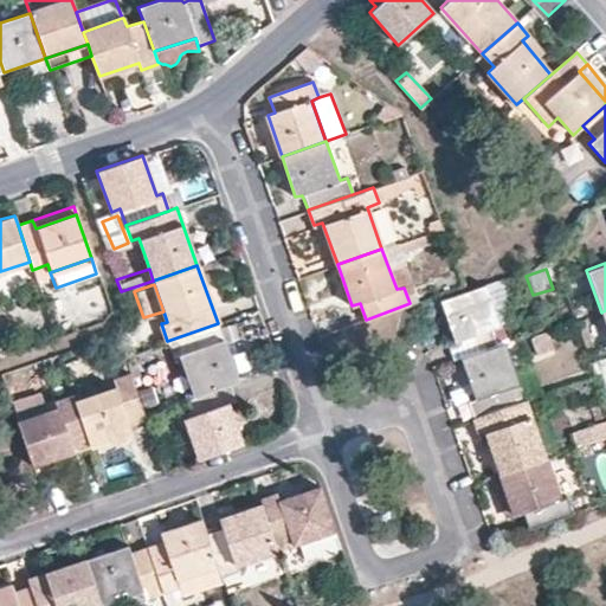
[(505,341),(485,285),(439,302),(455,341),(447,343),(453,359),(459,358),(505,341)]
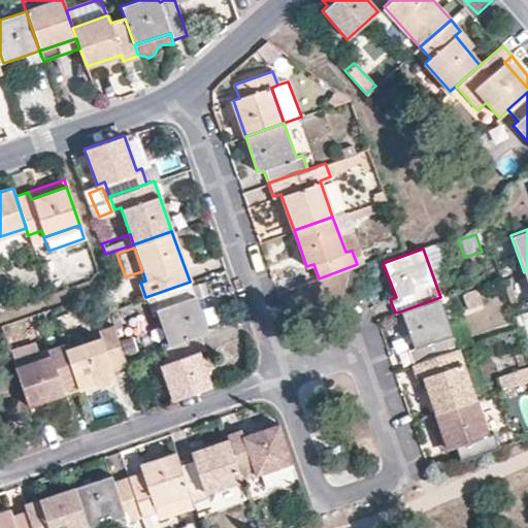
[(168,345),(201,333),(206,332),(190,282),(145,297),(151,310),(156,309),(168,345)]
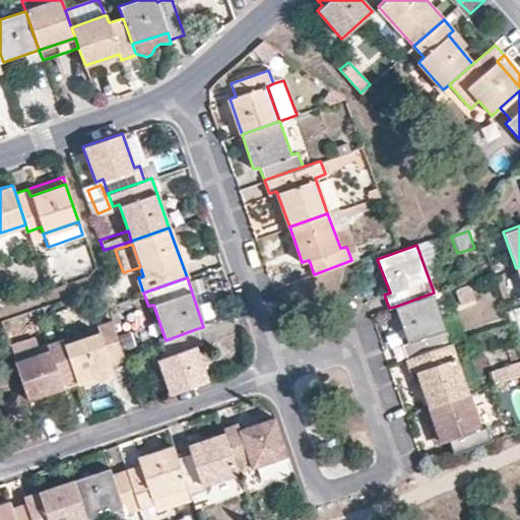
[(0,296),(0,307),(14,302),(11,293),(0,296)]
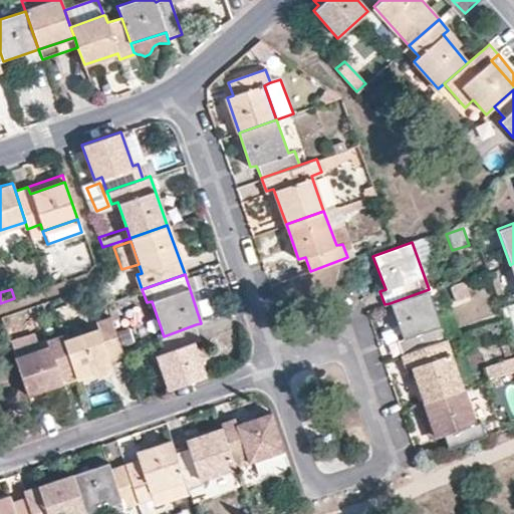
[(445,338),(429,289),(390,303),(403,339),(397,340),(402,354),(445,338)]
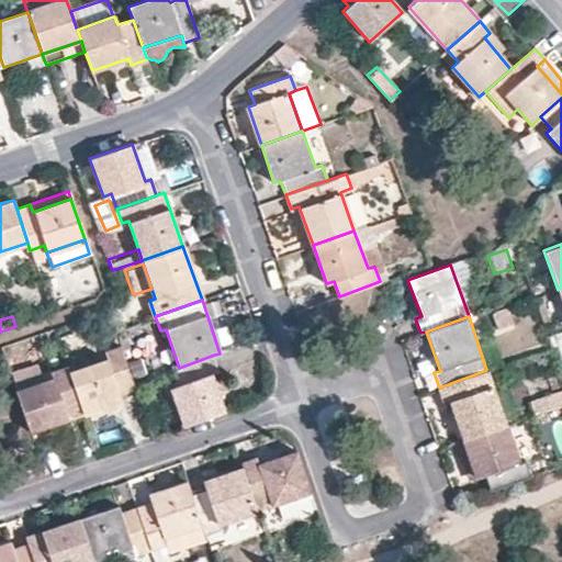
[(119,392),(134,386),(132,383),(120,348),(104,353),(107,360),(70,372),(80,404),(81,405),(83,412),(121,400),(119,392)]
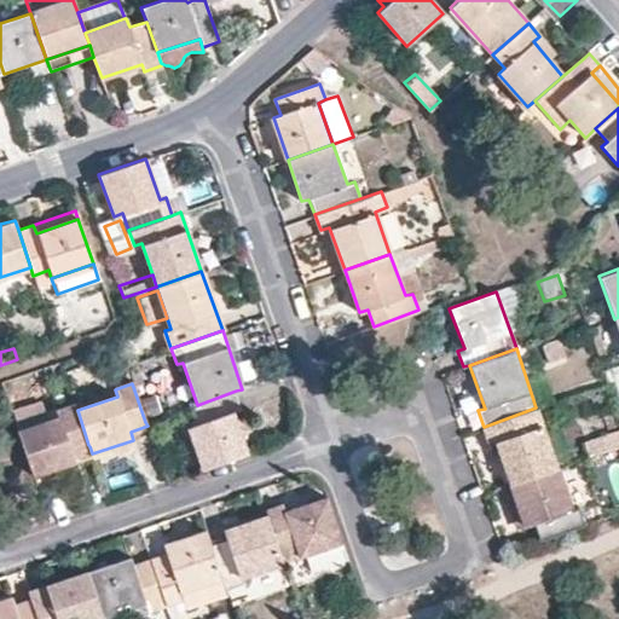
[(186,427),(202,469),(248,453),(232,411),(242,408),(236,391),(197,405),(190,408),(196,424),(186,427)]
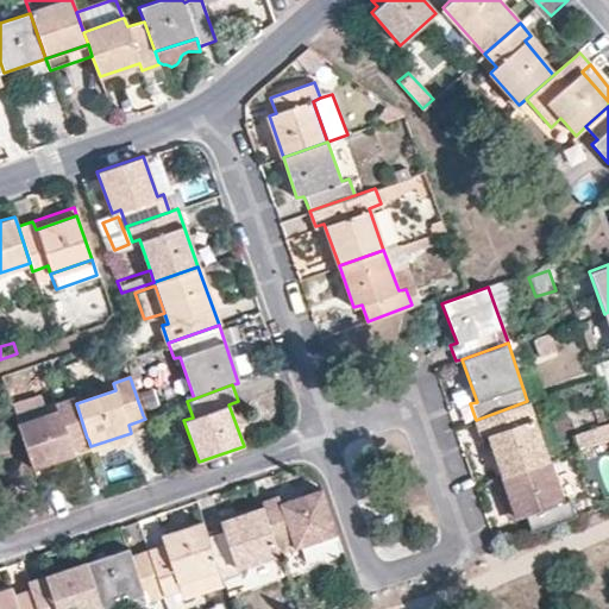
[(38,394),(11,403),(32,466),(73,452),(70,444),(87,438),(73,394),(55,401),(57,408),(44,413),(38,394)]
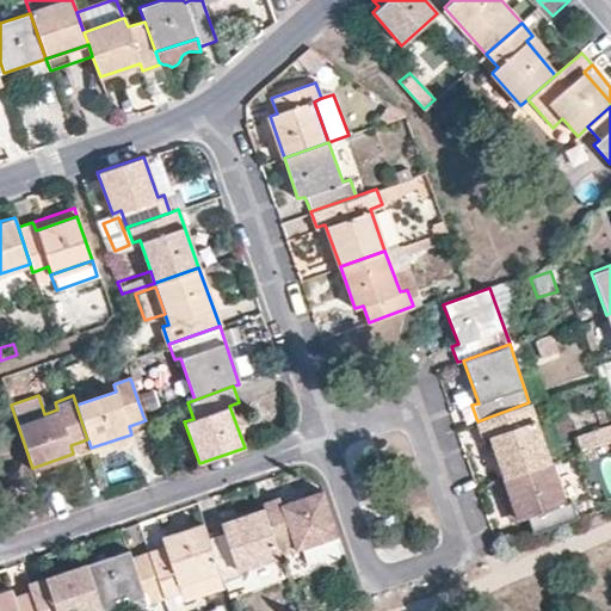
[(549,461),(529,402),(477,421),(483,438),(489,436),(504,477),(549,461)]
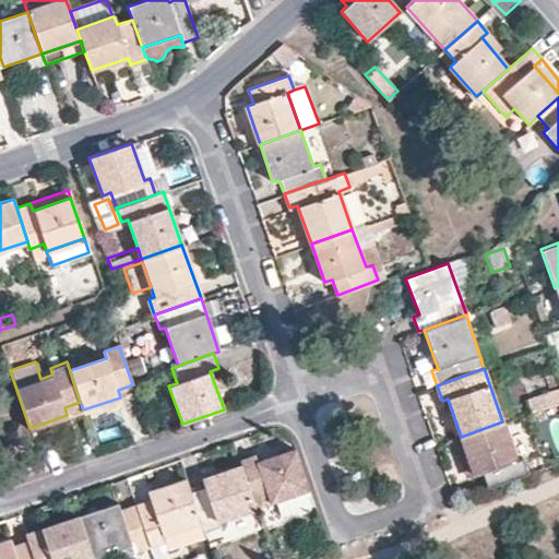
[(530,412),(558,401),(558,389),(558,388),(525,400),(530,412)]
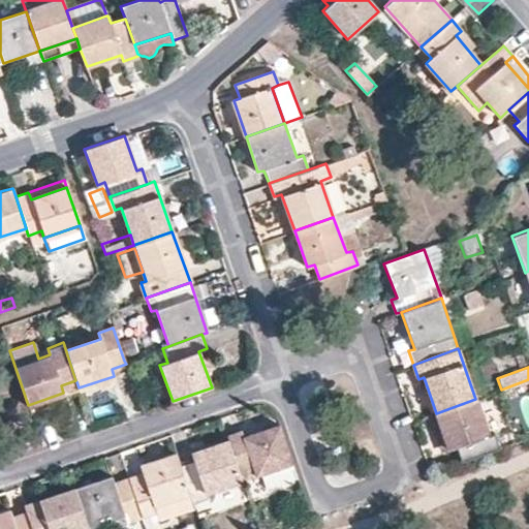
[(489,435),(475,399),(436,413),(448,448),(457,447),(461,460),(498,446),(494,434),(489,435)]
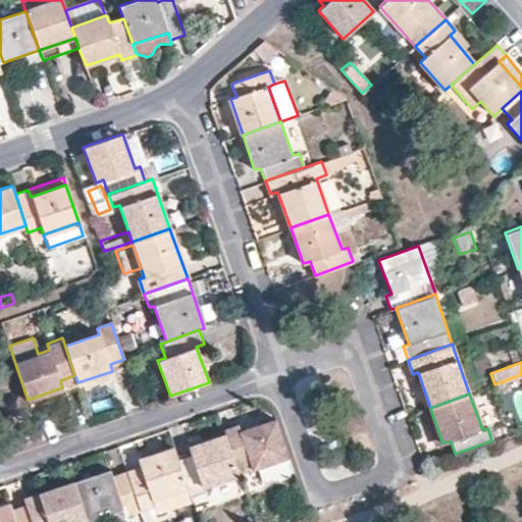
[(491,399),(476,403),(482,429),(499,425),(491,399)]
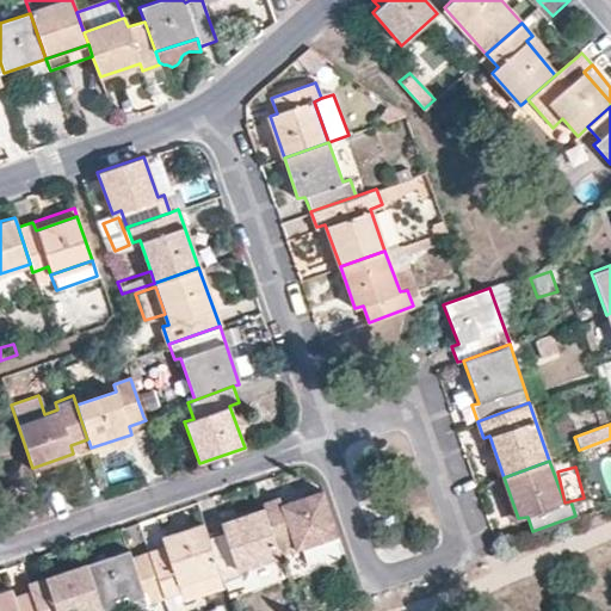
[(278,498),(261,503),(264,510),(279,555),(300,548),(337,536),(320,491),(279,504),(278,498)]
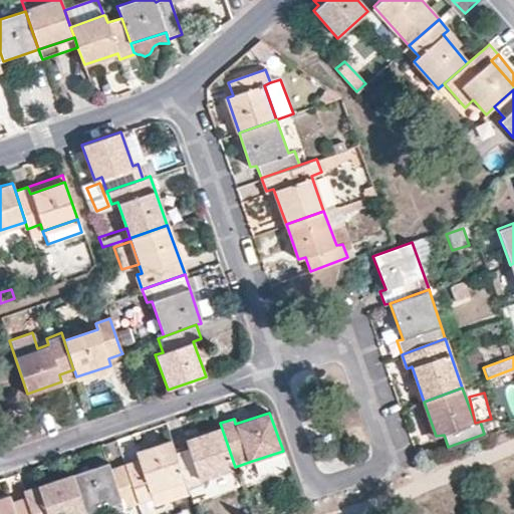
[(175,453),(184,479),(187,489),(201,484),(199,479),(235,467),(222,429),(186,441),(188,448),(175,453)]
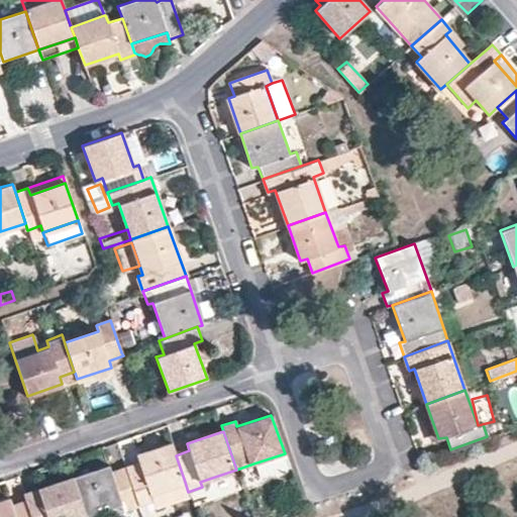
[(138,463),(125,468),(137,505),(151,500),(149,494),(185,482),(176,455),(172,443),(136,455),(138,463)]
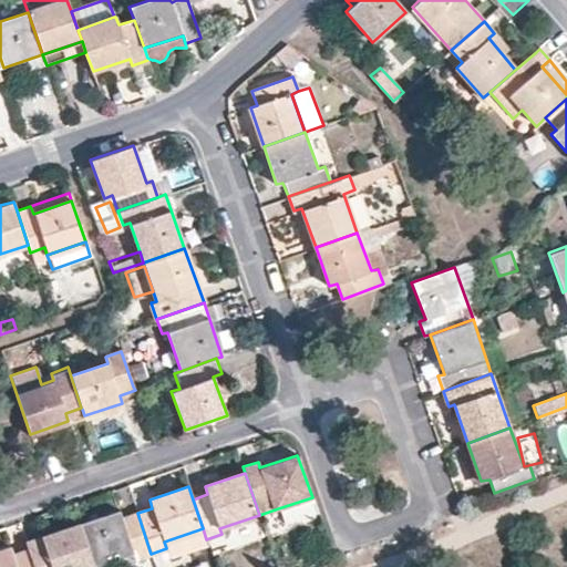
[(312,497),(278,508),(282,524),(317,512),(312,497)]
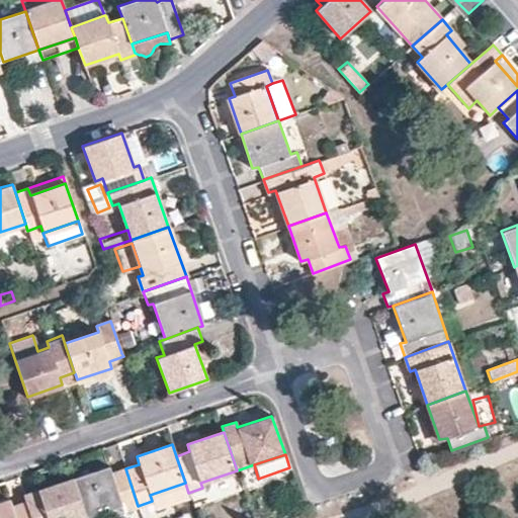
[(108,465),(73,478),(86,517),(122,505),(123,510),(138,506),(125,468),(111,473),(108,465)]
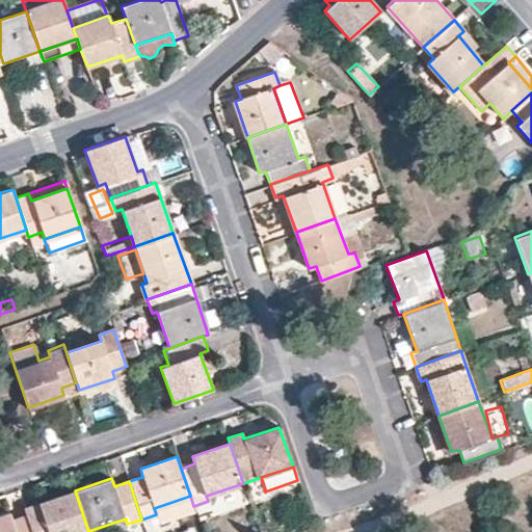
[(40,511),(26,516),(31,531),(86,531),(88,531),(75,490),(37,504),(40,511)]
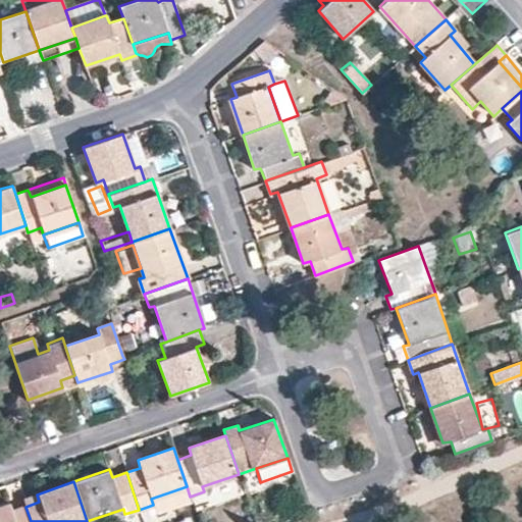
[(151,499),(153,505),(155,513),(192,501),(190,497),(187,486),(151,499)]
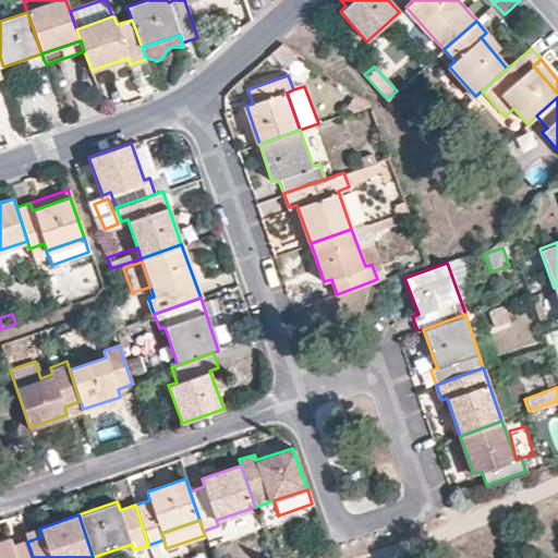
[(9,538),(0,542),(0,557),(33,557),(27,542),(12,547),(9,538)]
